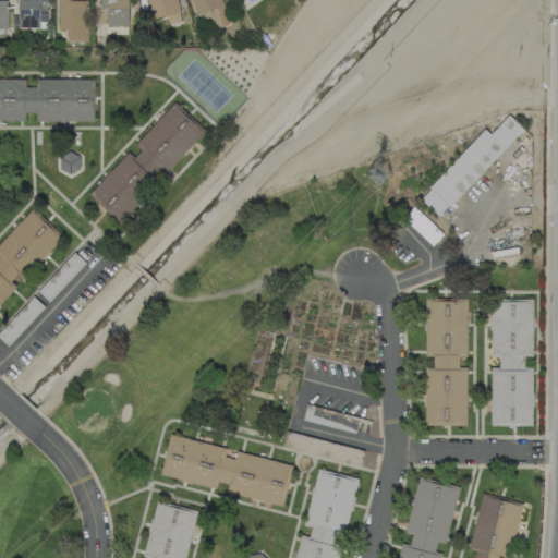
[(46,0),(17,0),(17,27),(37,27),(37,21),(46,22),(46,0)]
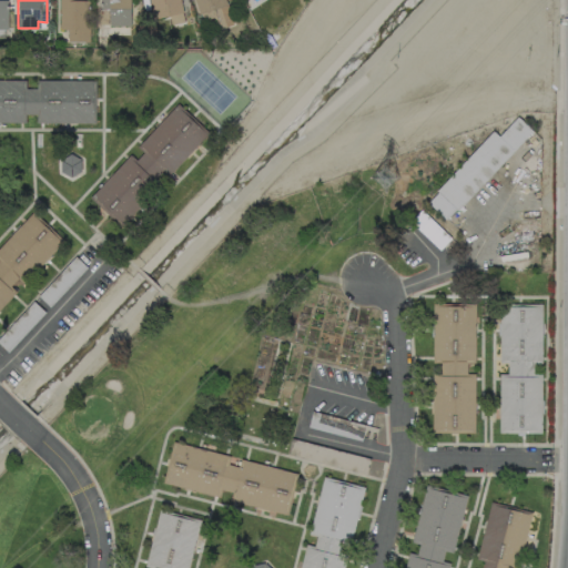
[(58,0),(59,30),(66,30),(66,42),(89,41),(88,0),(77,0),(75,0),(58,0)]
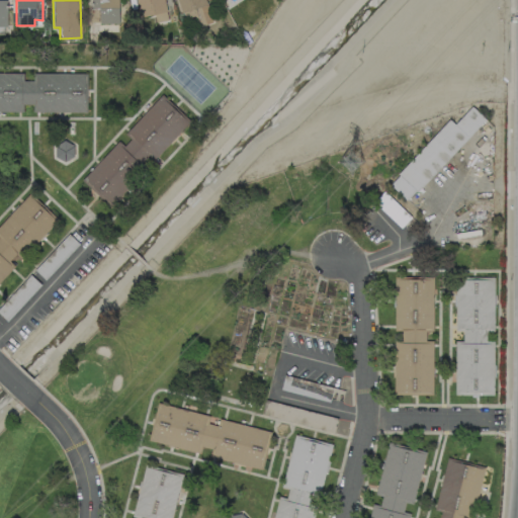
[(117,0),(90,0),(90,9),(98,8),(98,23),(118,23),(117,0)]
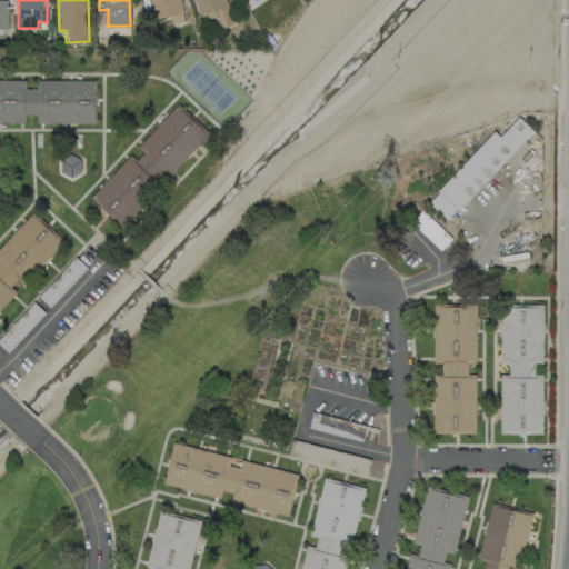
[(148,0),(152,19),(168,16),(170,25),(183,21),(179,0),(148,0)]
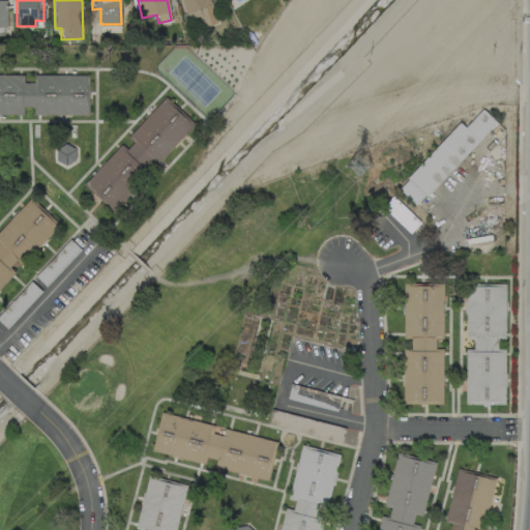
[(208,0),(179,0),(185,19),(199,16),(202,27),(214,24),(208,0)]
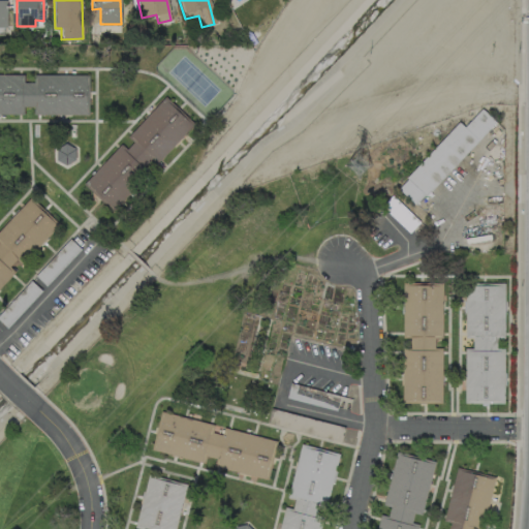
[(87,114),(87,74),(32,74),(32,83),(23,83),(23,74),(0,73),(0,114),(23,114),(23,106),(33,106),(33,114),(87,114)]
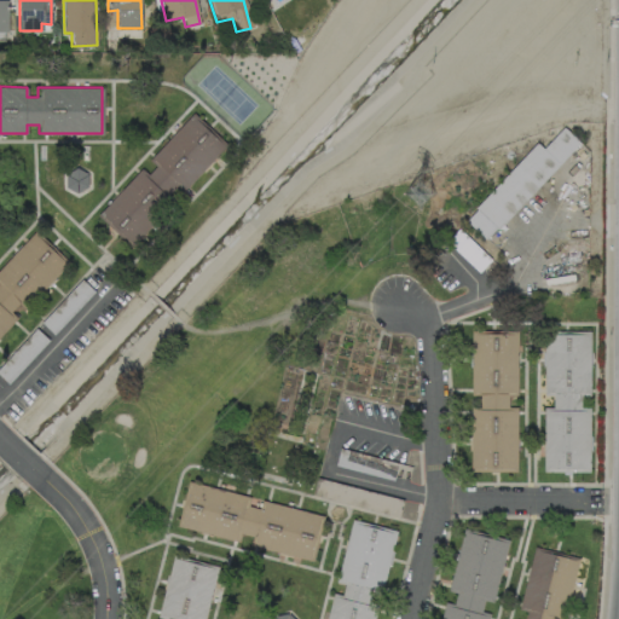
[(97,215),(131,247),(156,220),(154,219),(224,142),(192,113),(144,163),(97,215)]
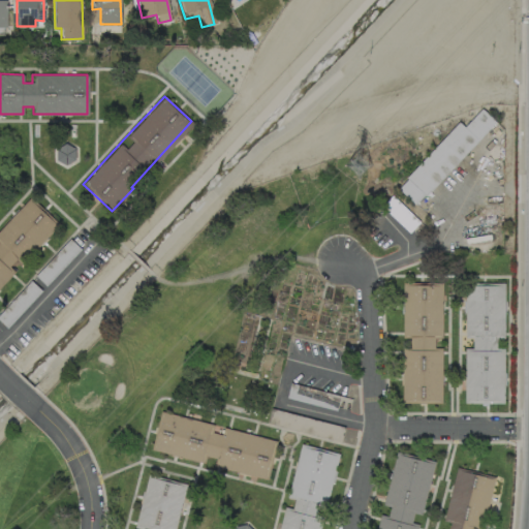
[(495,121),(480,109),(464,126),(458,121),(397,187),(415,206),(495,121)]
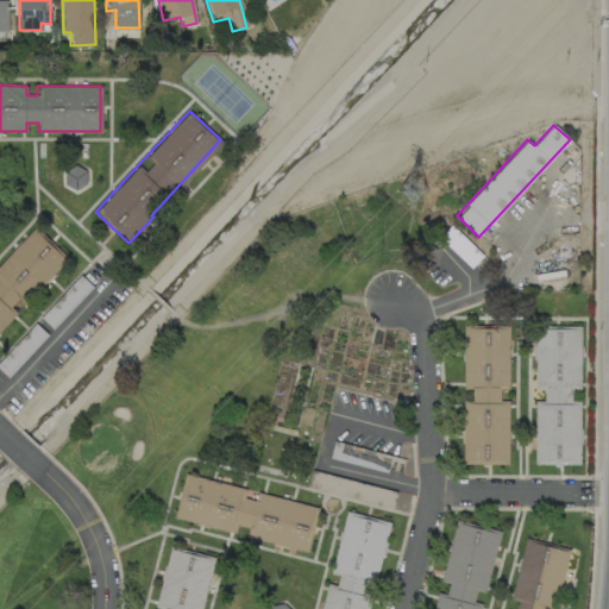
[(0,330),(17,312),(16,311),(66,256),(33,226),(0,263),(0,330)]
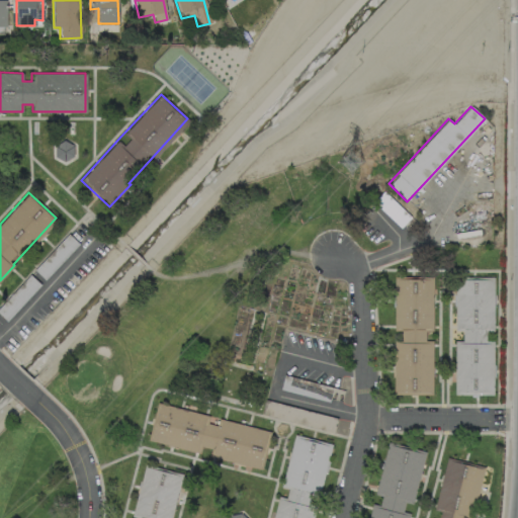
[(393,395),(431,395),(432,341),(425,341),(425,329),(432,329),(432,277),(394,277),(394,331),(401,331),(401,342),(394,342),(393,395)]
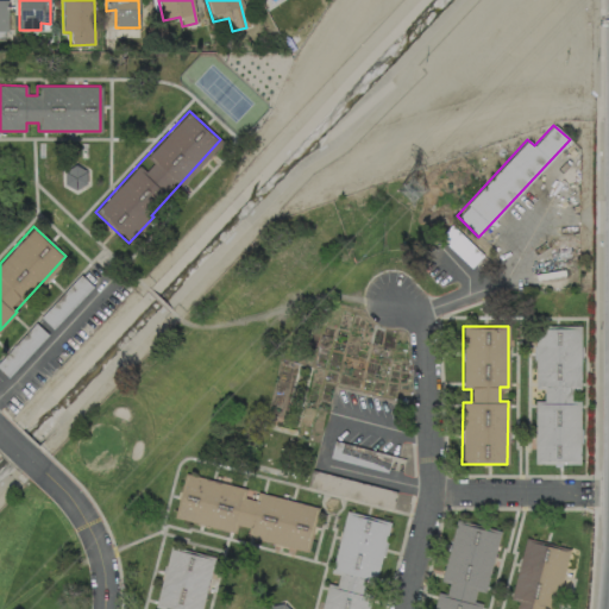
[(579,464),(579,401),(569,401),(570,388),(579,388),(581,327),(535,327),(534,389),(544,389),(542,401),(534,401),(534,464),(579,464)]
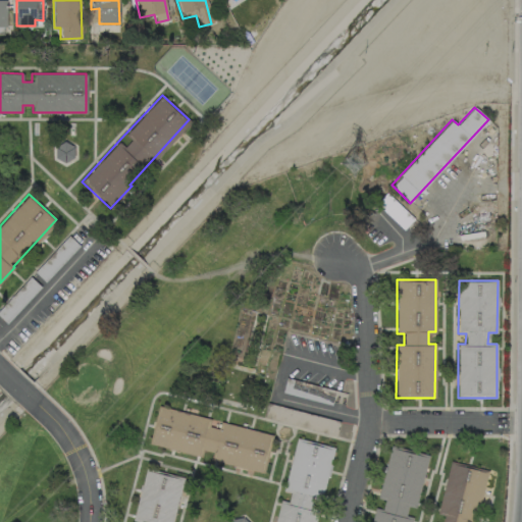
[(149,445),(206,457),(205,460),(263,472),(271,433),(218,422),(217,428),(208,426),(210,417),(157,406),(149,445)]
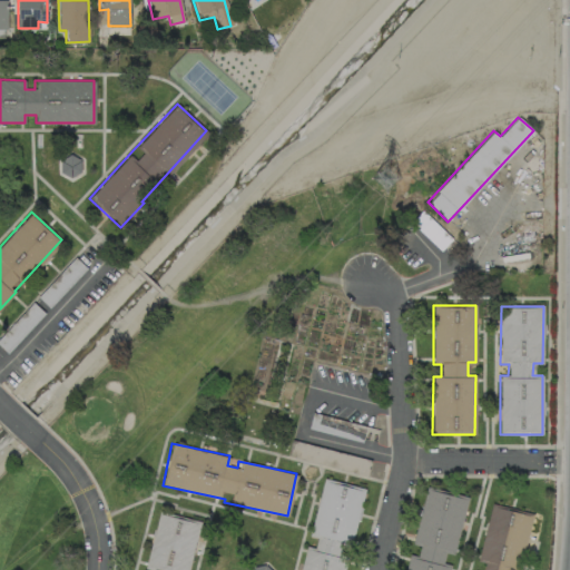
[(298,569),(344,569),(362,487),(322,479),(310,537),(316,538),(314,548),(304,546),(298,569)]
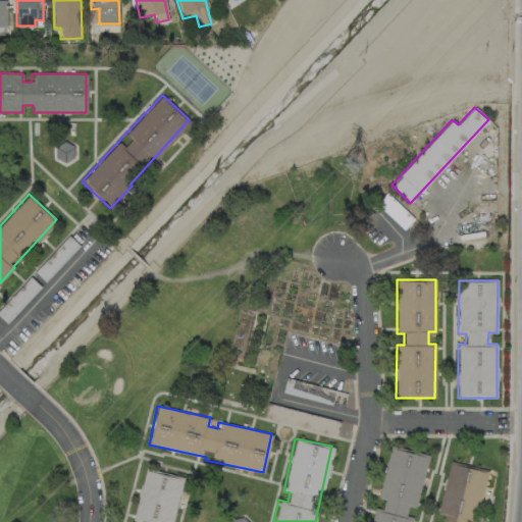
[(428,454),(389,446),(378,499),(383,501),(382,509),(373,508),(370,521),(410,521),(412,516),(406,515),(408,506),(416,508),(428,454)]
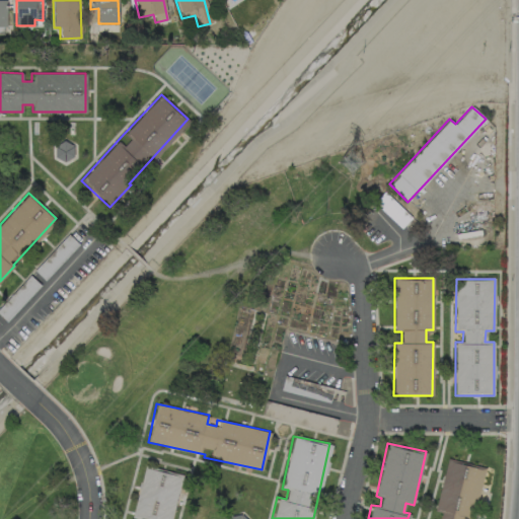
[(470,518),(482,466),(446,459),(435,511),(441,512),(439,518),(470,518)]
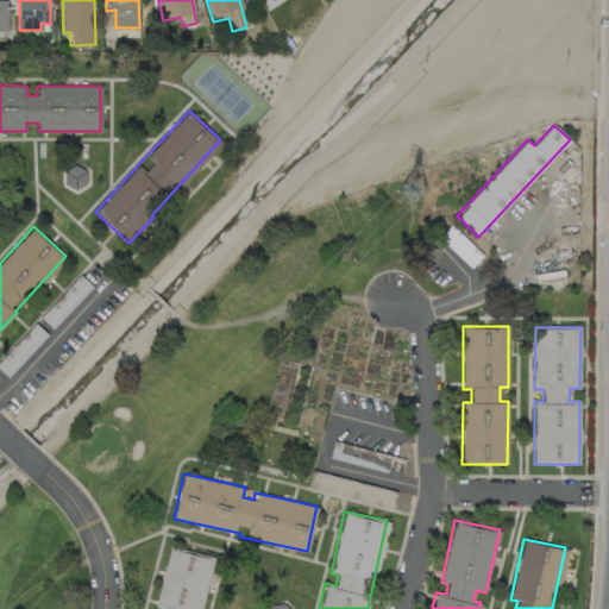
[(201,608),(213,558),(168,547),(155,608),(162,608),(161,608),(201,608)]
